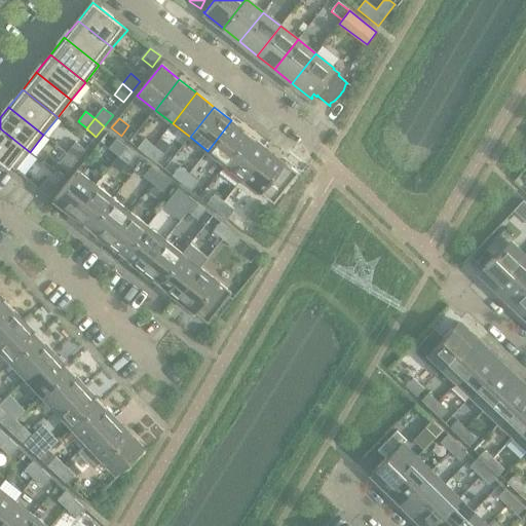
[(231,120),(208,151),(225,164),(249,135),(231,120)]
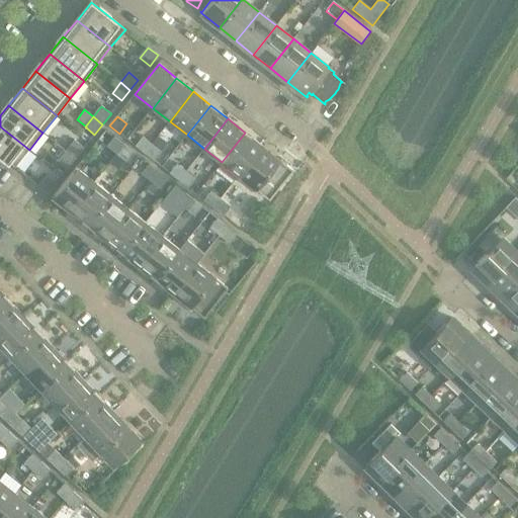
[(29,150),(0,126),(0,155),(15,168),(29,150)]
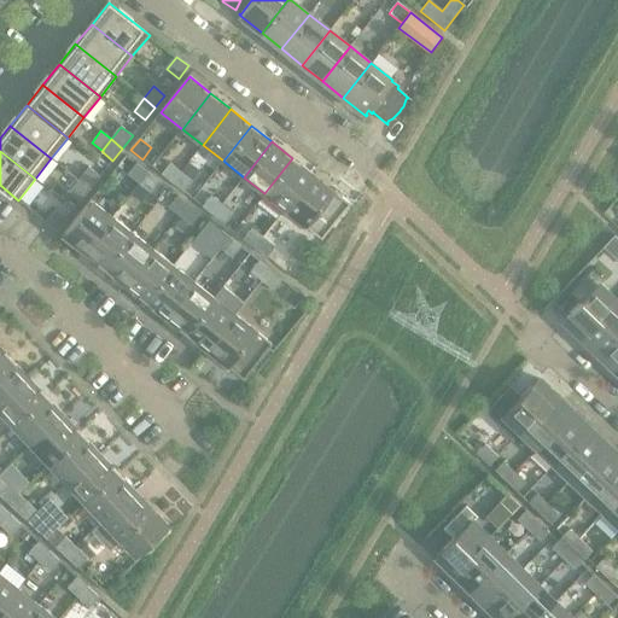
[(292,158),(264,193),(285,210),(313,174),(292,158)]
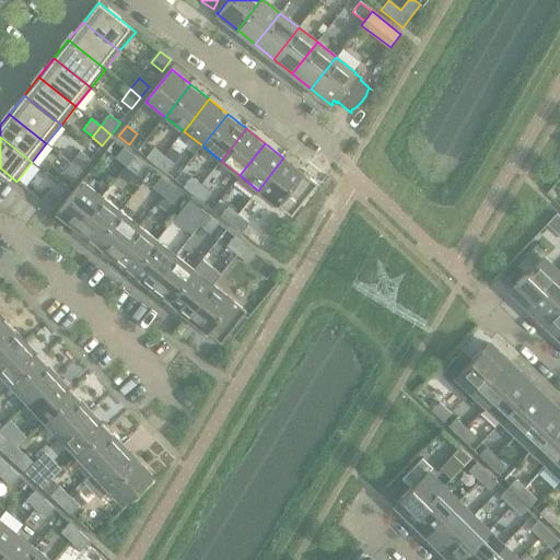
[(147,158),(156,166),(164,155),(154,148),(147,158)]
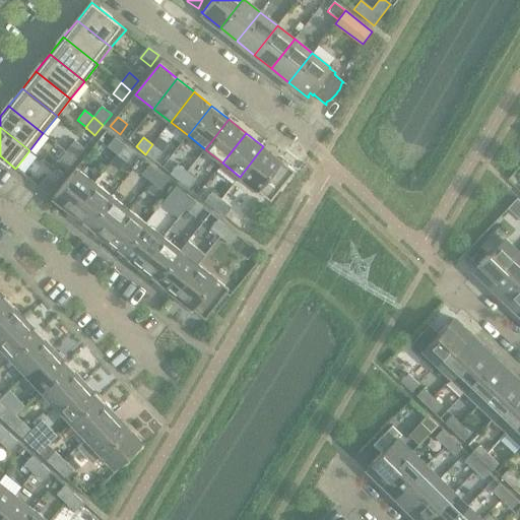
[(108,147),(117,154),(124,145),(115,138),(108,147)]
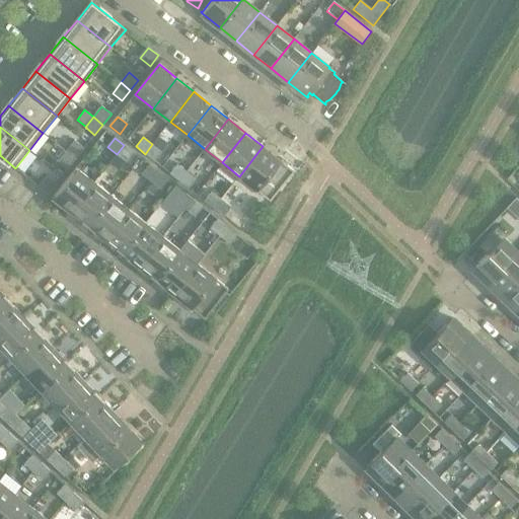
[(74,141),(66,151),(76,158),(84,148),(74,141)]
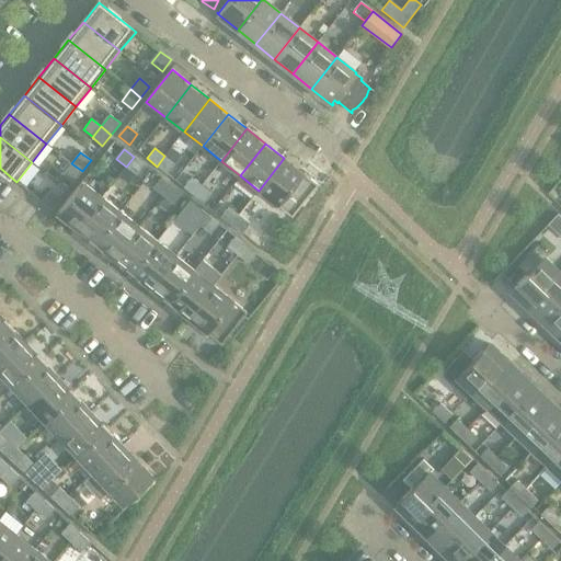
[(164,156),(157,167),(167,174),(175,164),(164,156)]
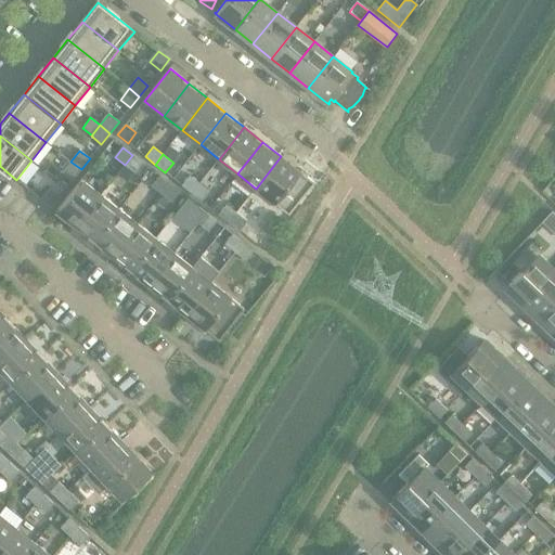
[(132,155),(125,165),(134,173),(143,163),(132,155)]
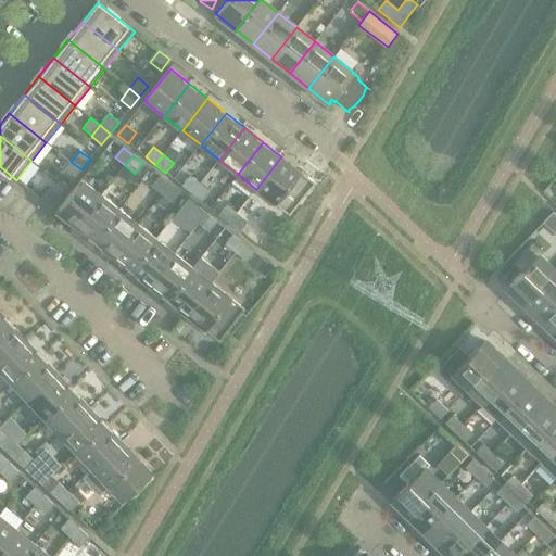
[(281,156),(256,189),(289,215),(315,182),(281,156)]
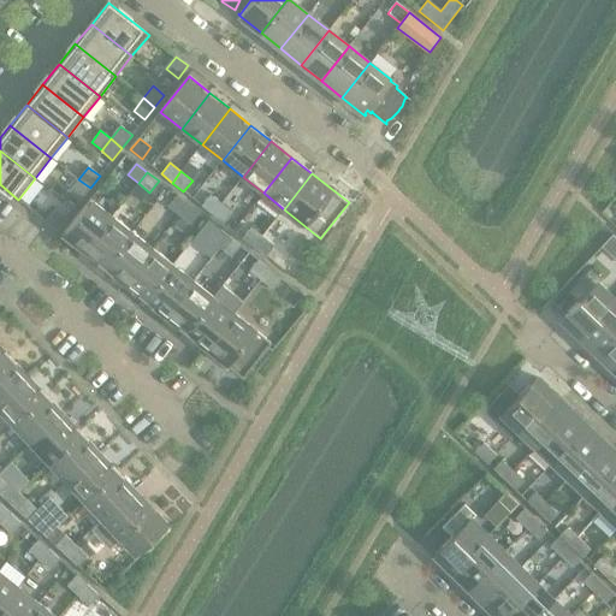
[(90,188),(78,179),(69,191),(81,200),(90,188)]
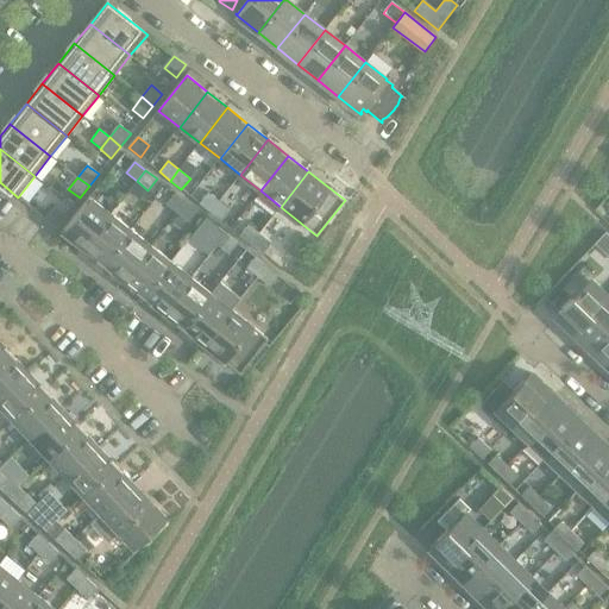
[(167,205),(177,213),(186,202),(175,193),(167,205)]
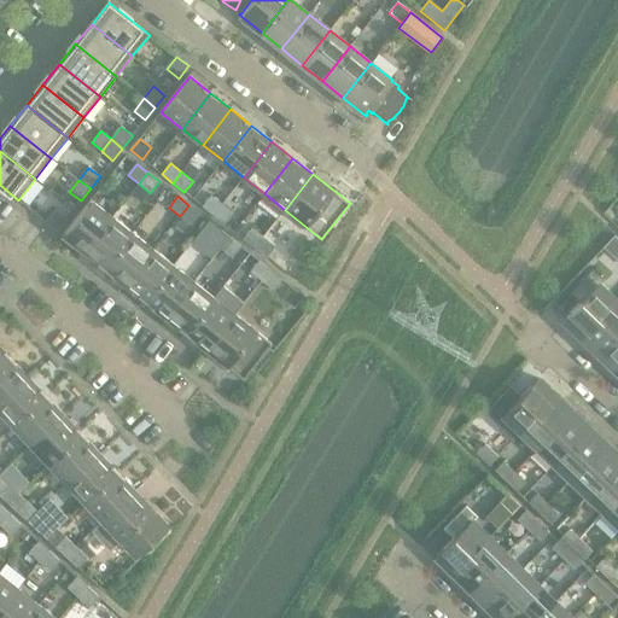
[(202,207),(214,216),(222,204),(211,196),(202,207)]
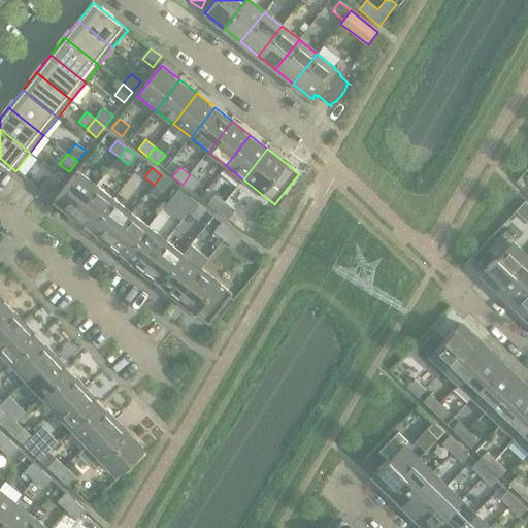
[(54,201),(72,216),(96,186),(77,171),(54,201)]
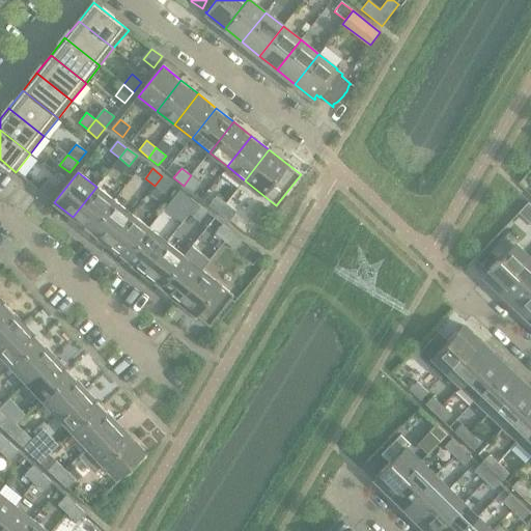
[(191,175),(184,186),(193,193),(200,183),(191,175)]
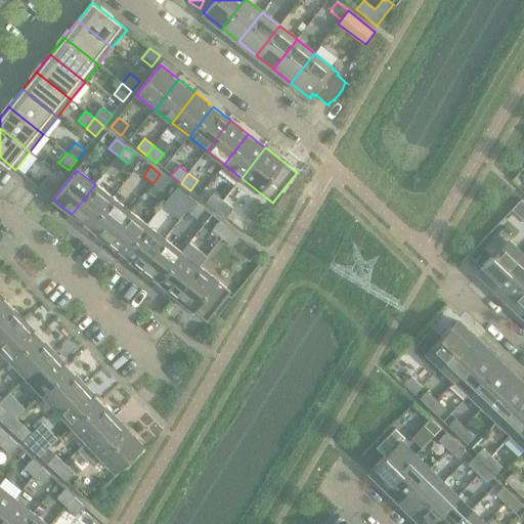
[(160,174),(153,183),(162,190),(170,181),(160,174)]
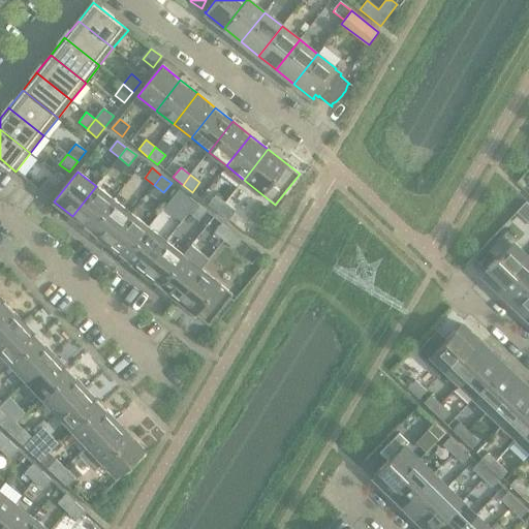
[(48,179),(39,190),(49,197),(57,187),(48,179)]
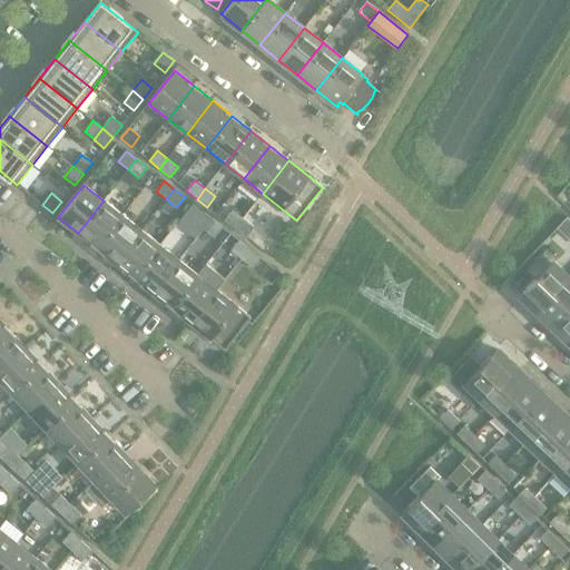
[(104,200),(78,233),(96,248),(123,215),(104,200)]
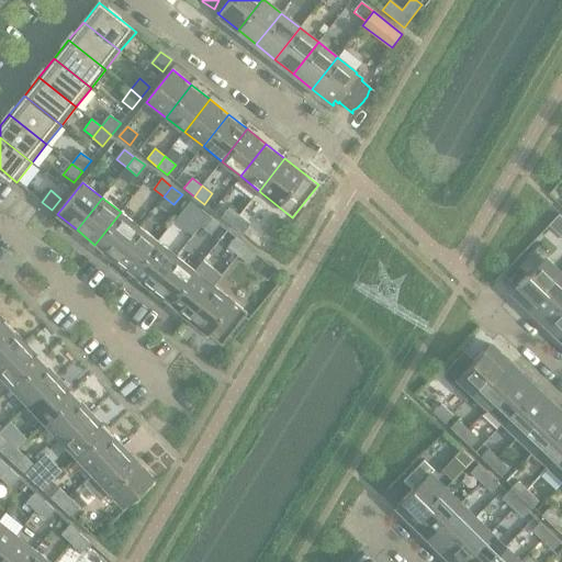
[(190,218),(201,226),(209,216),(199,208),(190,218)]
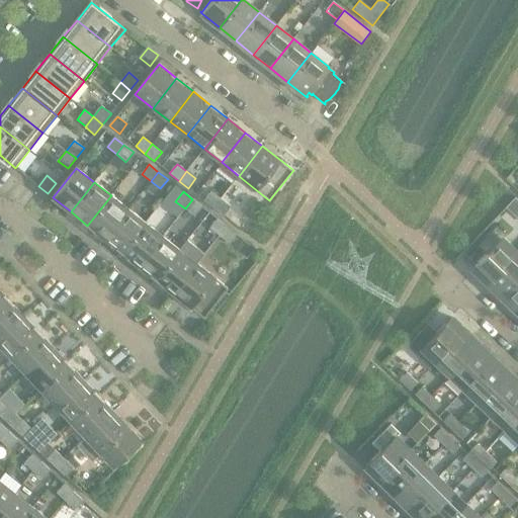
[(203,200),(213,208),(221,198),(211,191),(203,200)]
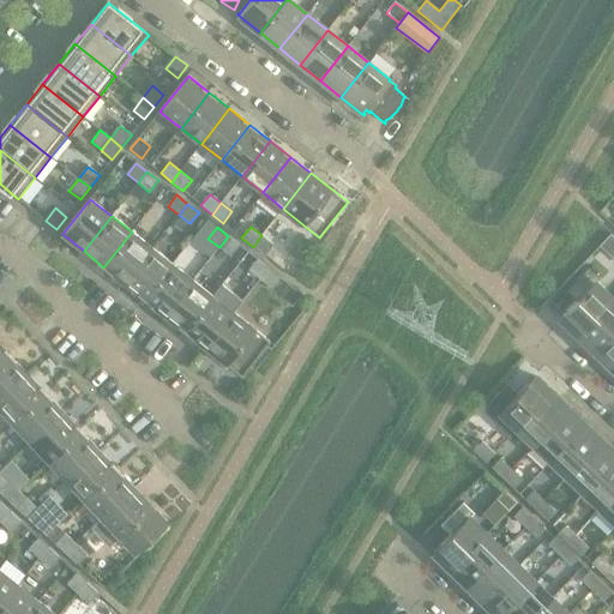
[(132,232),(103,268),(124,283),(152,248),(132,232)]
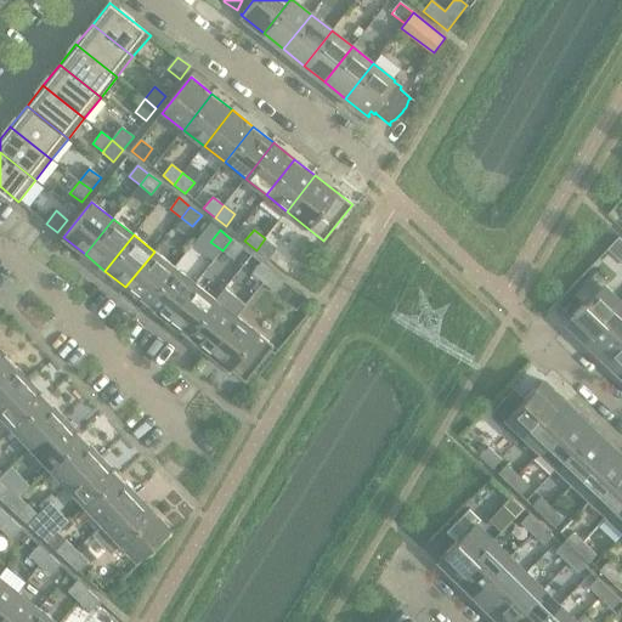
[(265,238),(256,250),(269,259),(277,248),(265,238)]
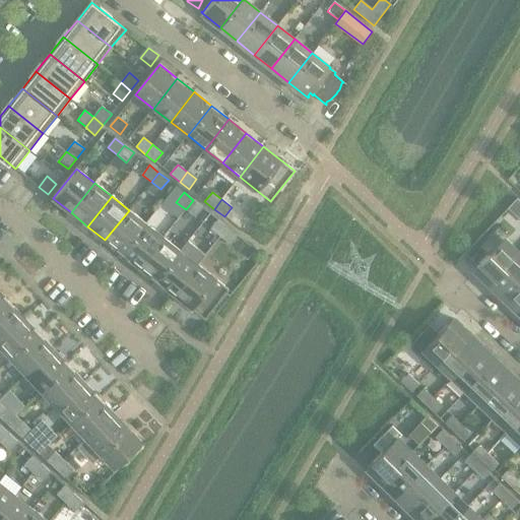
[(193,200),(186,209),(195,216),(202,207),(193,200)]
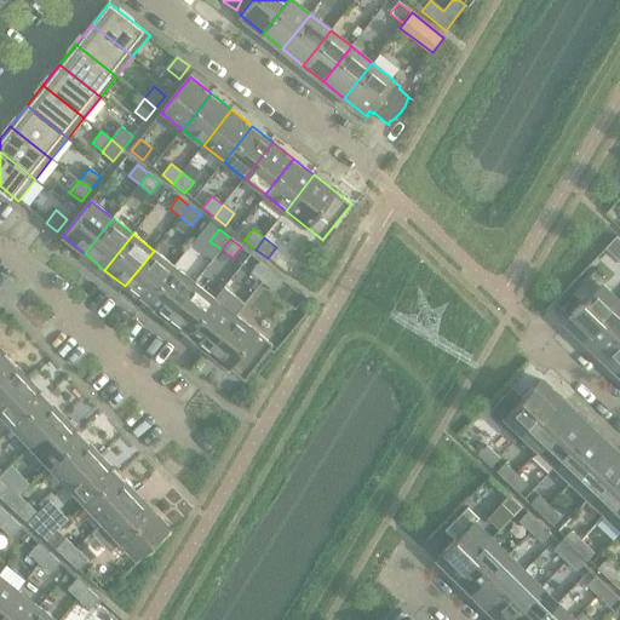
[(154,251),(125,286),(145,303),(174,267),(154,251)]
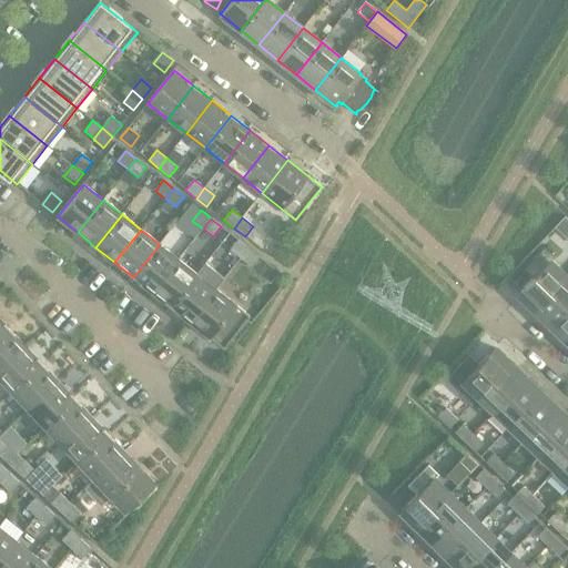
[(230,250),(241,259),(250,249),(239,240),(230,250)]
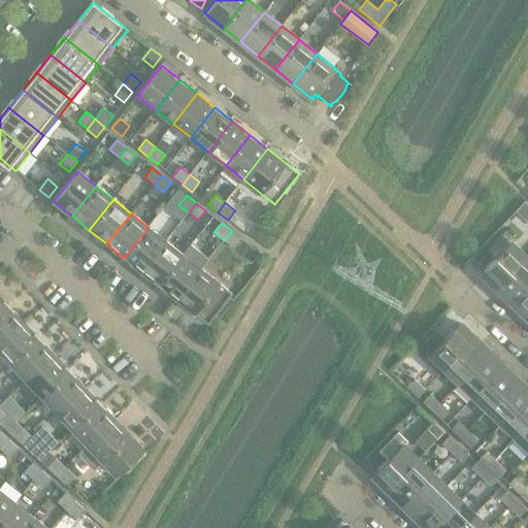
[(149,227),(124,258),(141,271),(166,241),(149,227)]
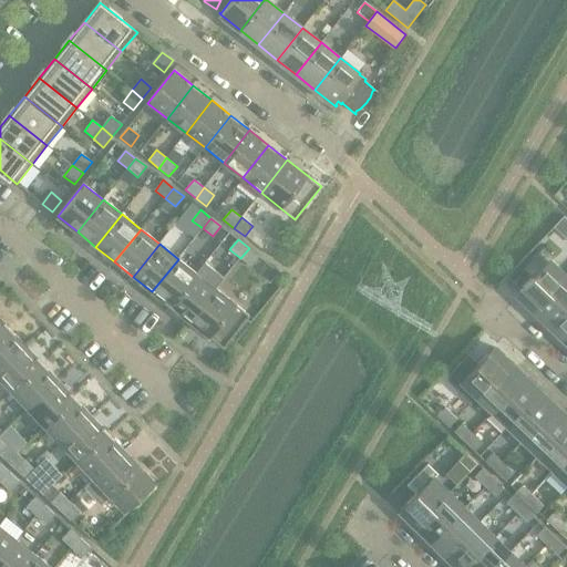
[(249,248),(240,258),(251,267),(259,256),(249,248)]
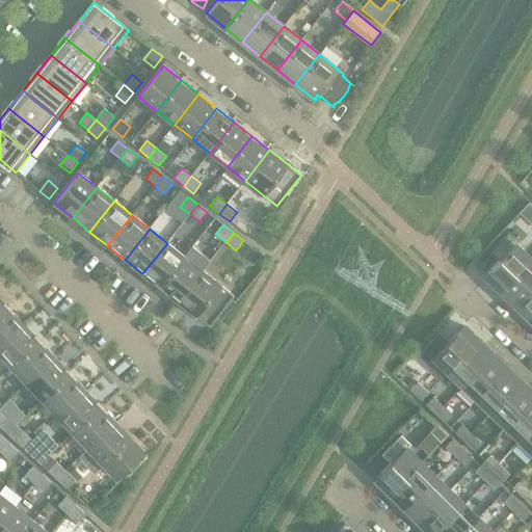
[(485,276),(500,291),(530,259),(515,245),(520,241),(510,233),(491,251),(500,260),(485,276)]
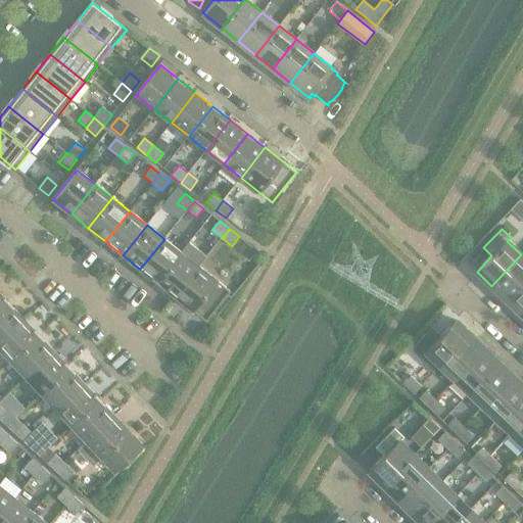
[(164,239),(140,269),(157,282),(182,252),(164,239)]
